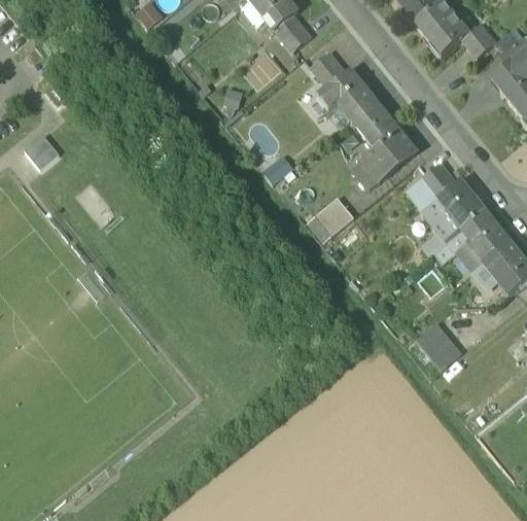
[(286,2),(284,0),(250,0),(275,30),(274,31),(275,31),(293,15),(297,12),(296,11),(294,13),(286,2)]
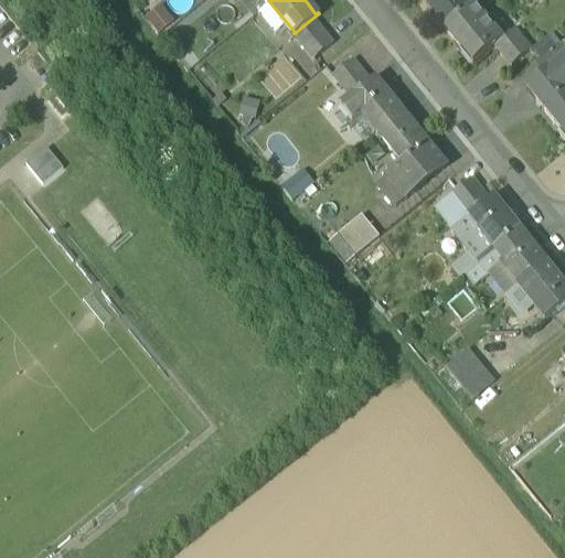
[(425,0),(428,3),(426,4),(434,13),(437,11),(446,22),(443,25),(444,25),(472,2),(470,0),(425,0)]
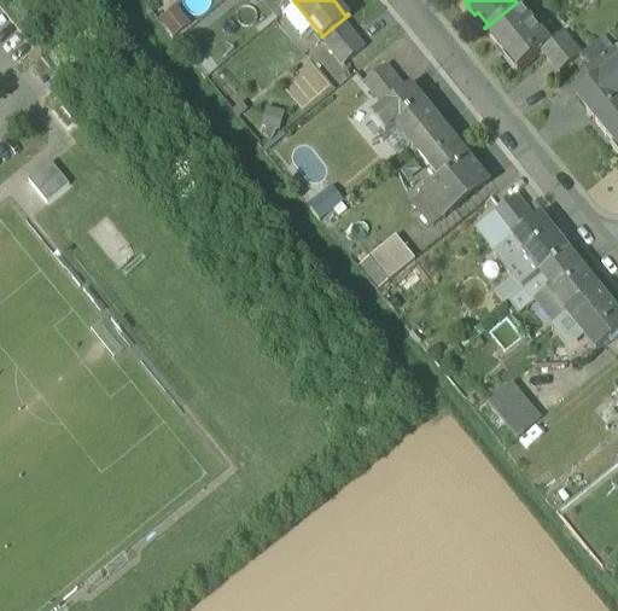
[(547,40),(517,3),(485,28),(485,29),(488,28),(499,41),(497,42),(505,52),(508,50),(519,63),(518,64),(519,65),(544,45),(548,41),(547,40)]
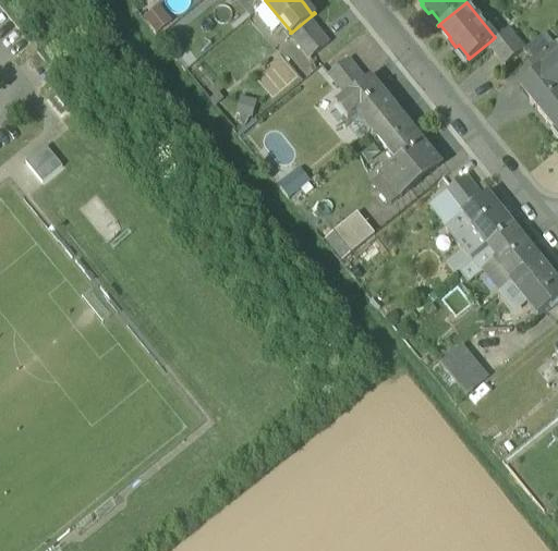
[(328,38),(311,16),(291,33),(308,54),(328,38)]
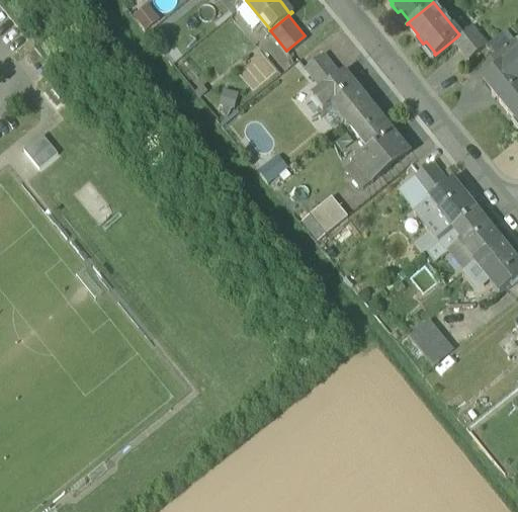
[(488,40),(472,22),(458,33),(459,34),(456,37),(470,55),(488,40)]
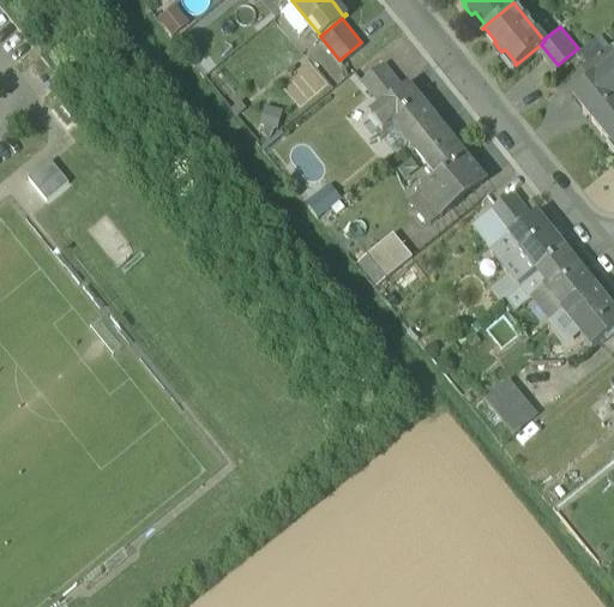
[(613,44),(612,42),(575,73),(583,84),(613,59),(613,44)]
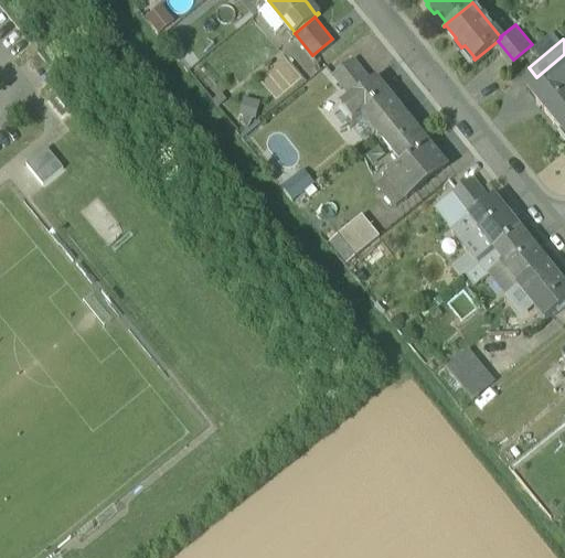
[(564,54),(536,77),(529,84),(545,105),(564,88),(564,54)]
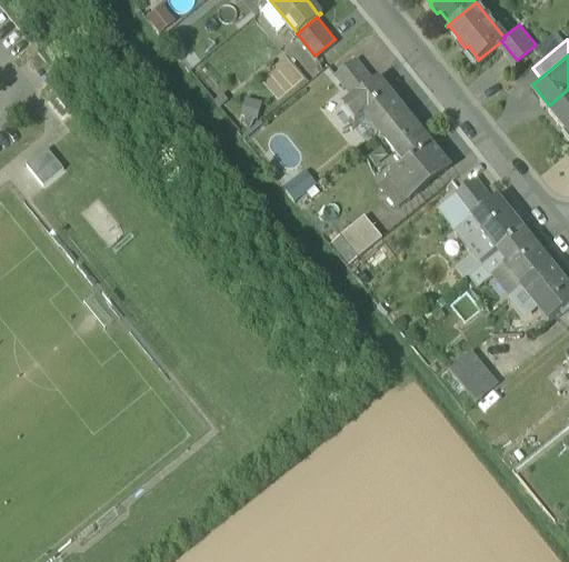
[(375,80),(356,57),(336,73),(355,96),(375,80)]
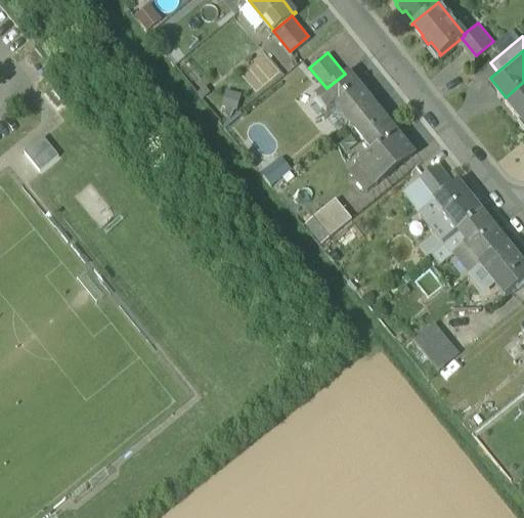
[(357,84),(356,84),(347,73),(348,73),(347,72),(345,74),(326,88),(315,98),(325,112),(336,102),(350,119),(372,101),(357,84)]
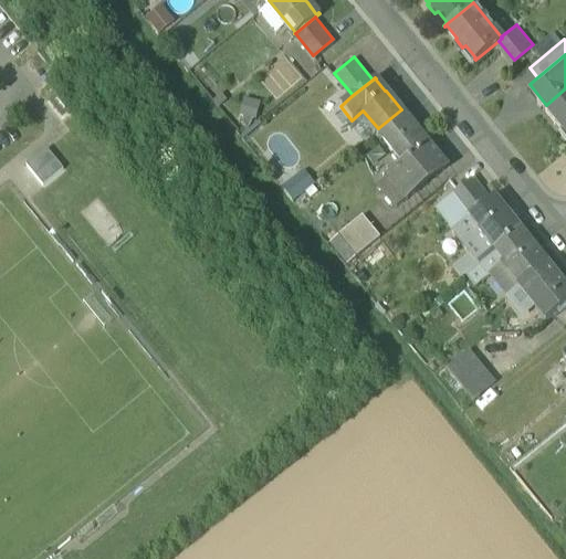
[(565,88),(546,105),(557,119),(555,120),(563,129),(565,126),(565,88)]
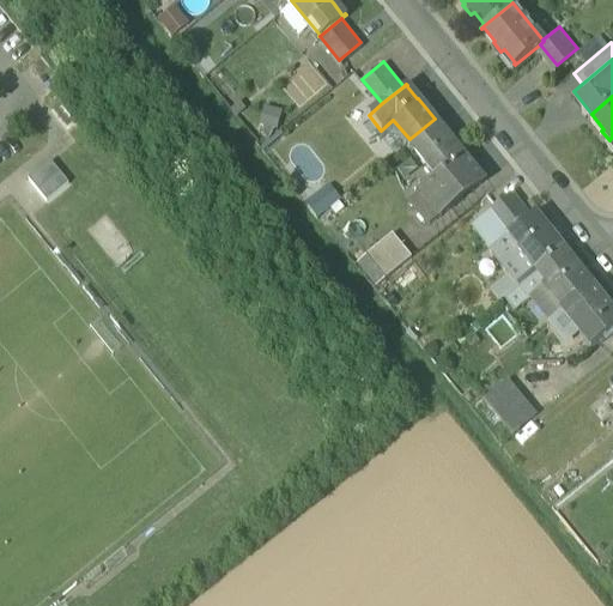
[(451,140),(435,119),(410,139),(437,175),(463,153),(462,152),(461,153),(451,140)]
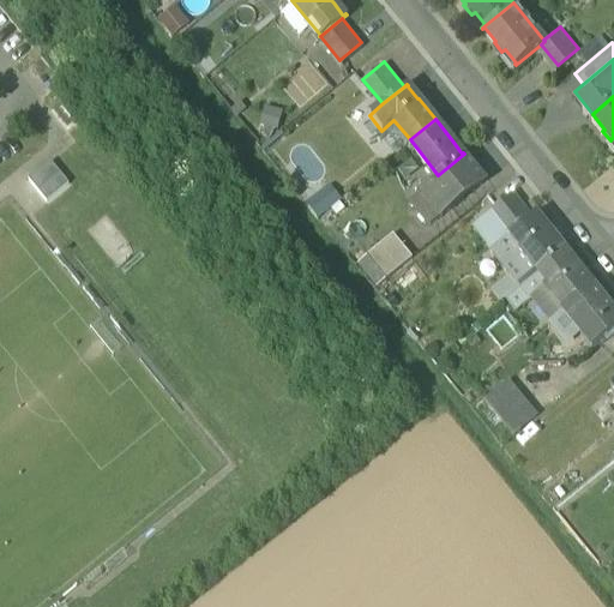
[(438,175),(422,187),(443,212),(486,179),(465,152),(464,154),(438,175)]
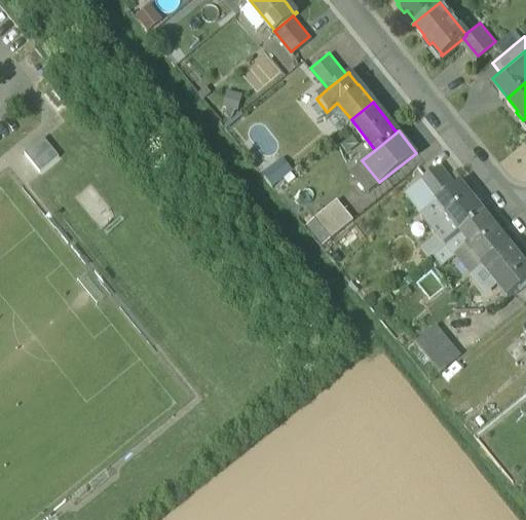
[(25,149),(40,168),(58,153),(43,135),(25,149)]
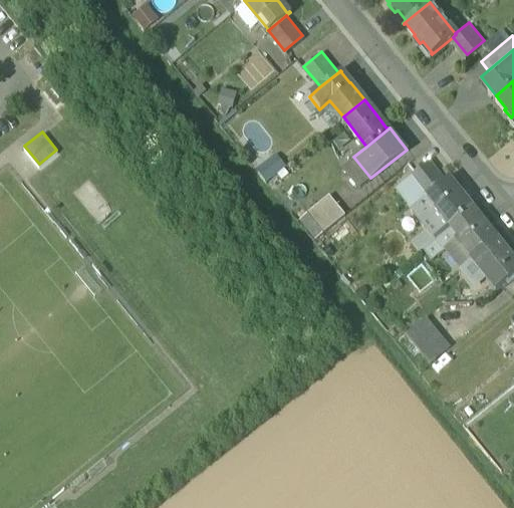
[(278,151),(258,165),(266,177),(286,163),(278,151)]
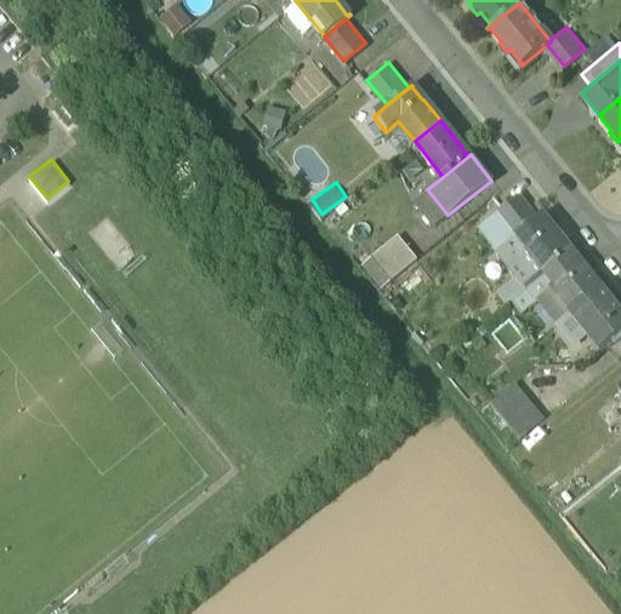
[(537,219),(517,194),(496,210),(517,236),(537,219)]
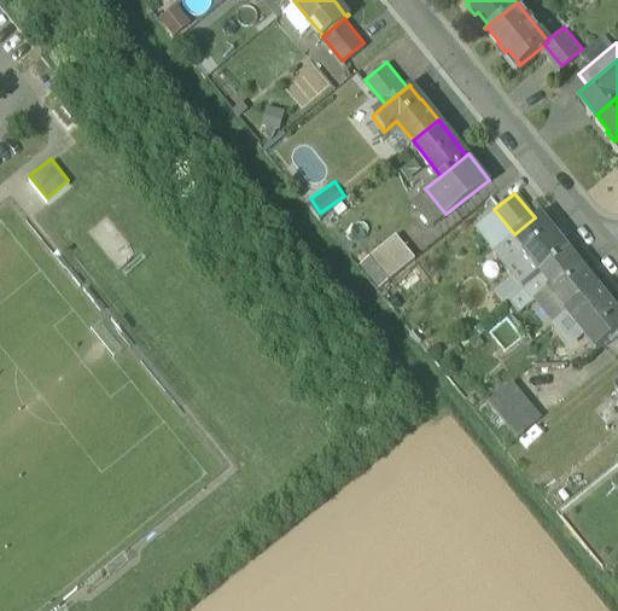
[(514,234),(513,236),(541,271),(566,249),(549,228),(538,216),(540,215),(538,215),(535,217),(514,234)]
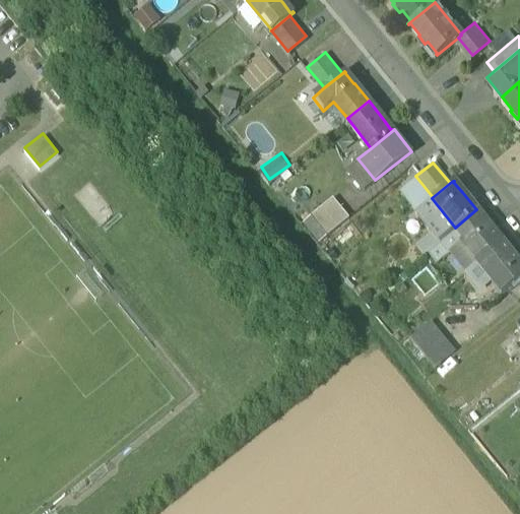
[(348,215),(332,195),(311,213),(327,234),(348,215)]
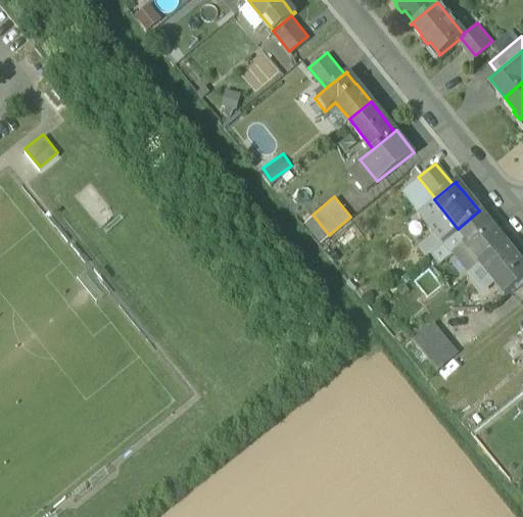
[(458,229),(434,199),(420,210),(435,230),(443,240),(458,229)]
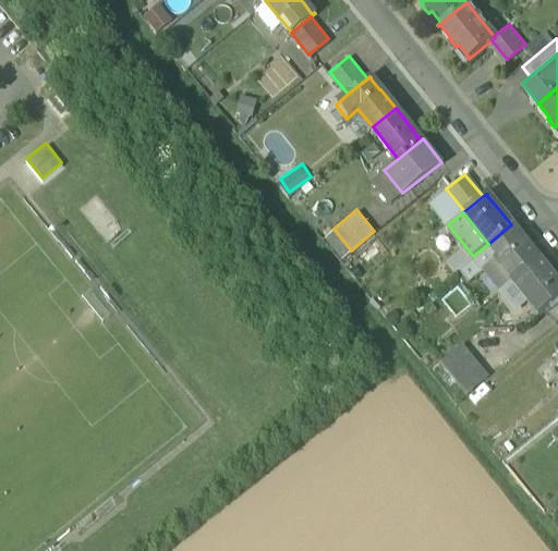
[(511,224),(488,244),(497,255),(514,276),(537,257),(528,246),(529,245),(511,224)]
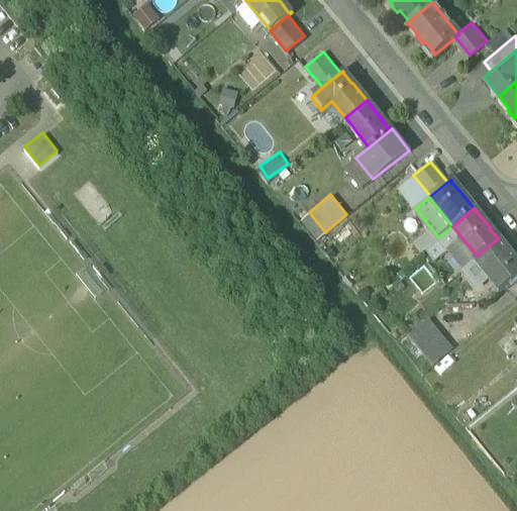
[(331,230),(340,246),(358,236),(348,220),(331,230)]
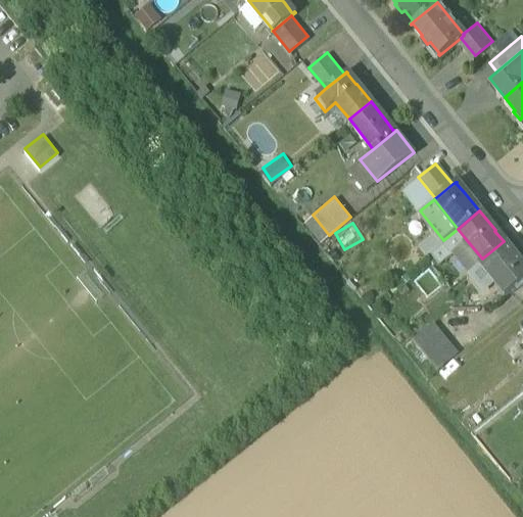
[(466,239),(458,229),(443,240),(442,241),(452,252),(463,243),(462,242),(466,239)]
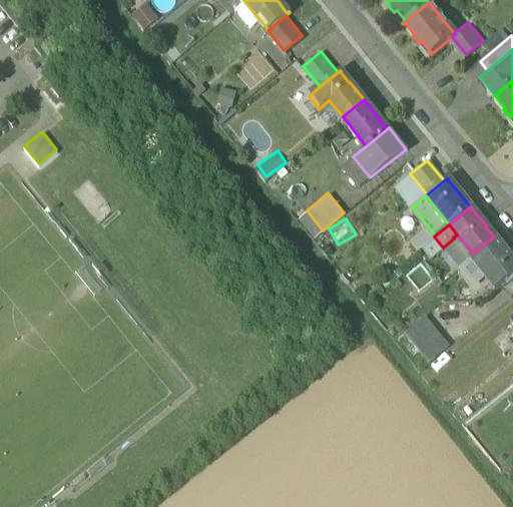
[(427,225),(411,237),(419,248),(434,236),(435,235),(427,225)]
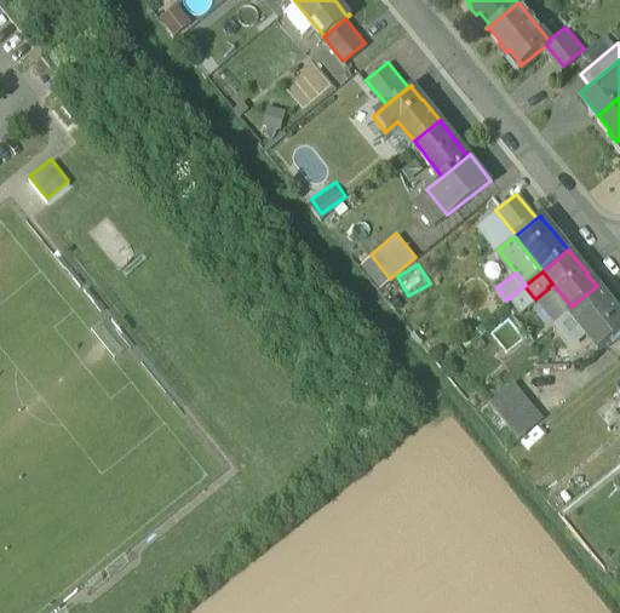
[(572,307),(552,284),(547,287),(549,288),(567,310),(572,307)]
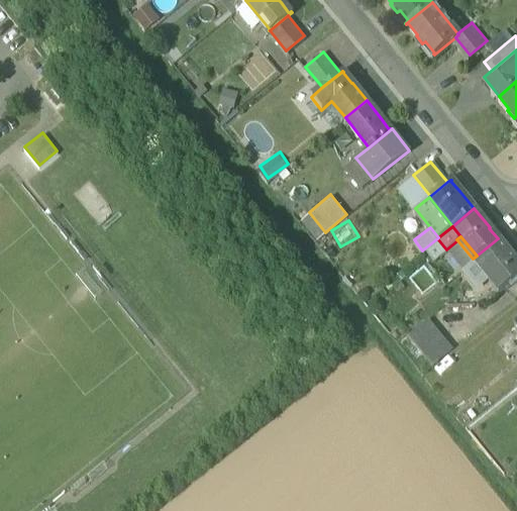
[(446,249),(437,238),(425,248),(434,259),(446,249)]
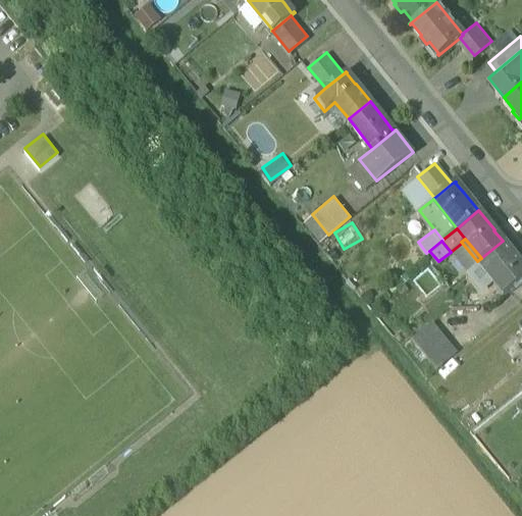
[(521,279),(521,265),(503,241),(481,258),(477,261),(504,294),(521,279)]
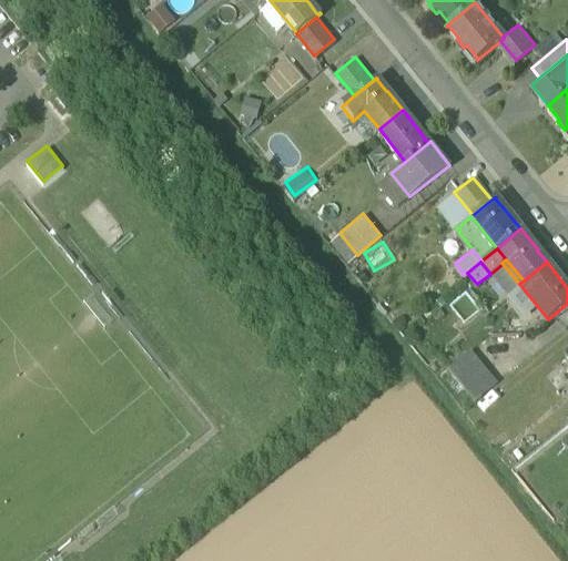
[(498,380),(470,347),(448,366),(475,399),(498,380)]
